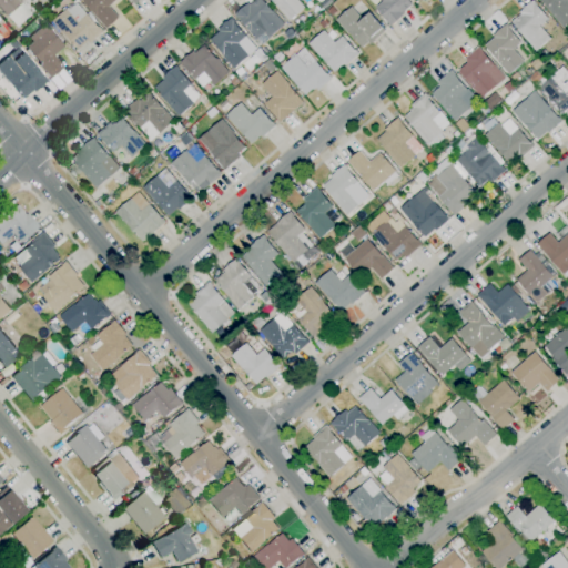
[(23,0),(6,16),(0,9),(0,0),(23,0)]
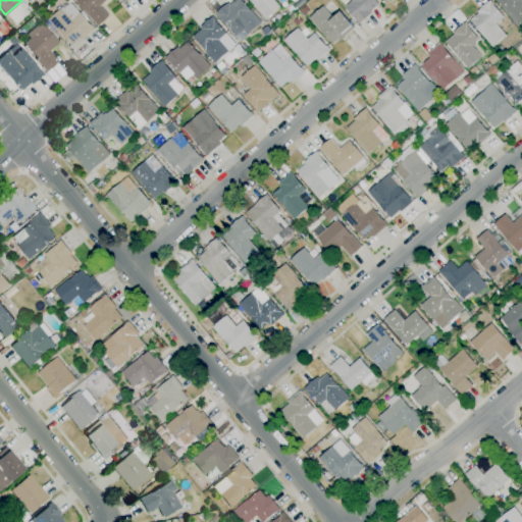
[(99,27),(88,14),(89,13),(76,0),(107,0),(101,6),(110,16),(99,27)]
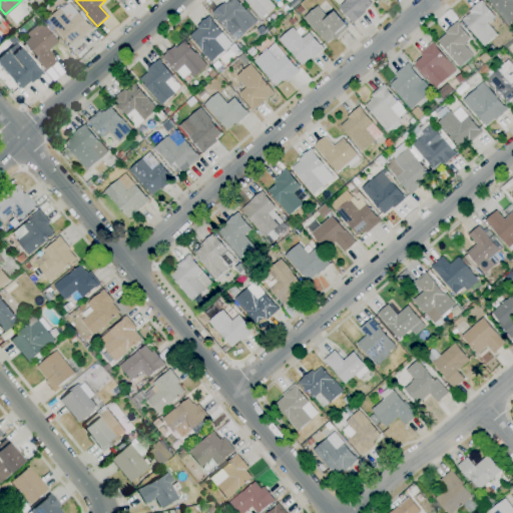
[(237,41),(233,36),(232,36),(226,29),(216,17),(215,17),(212,14),(225,3),(226,4),(230,0),(236,0),(246,10),(259,22),(237,41)]
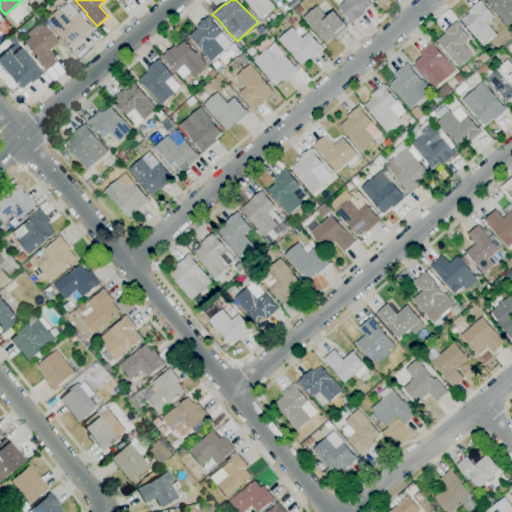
[(262,19),(250,6),(251,6),(246,0),(269,0),(275,7),(262,19)]
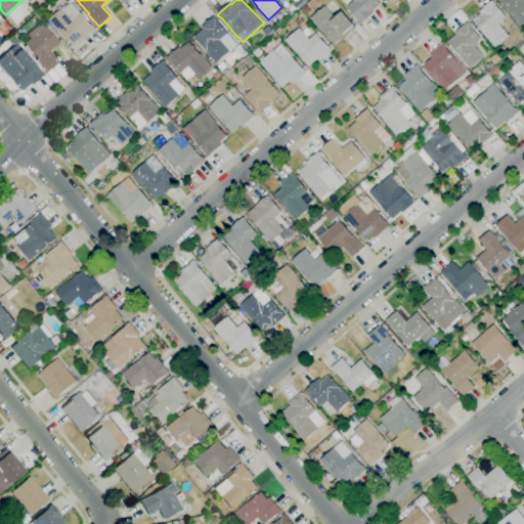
[(360,25),(357,20),(358,20),(347,7),(354,1),(353,0),(377,0),(381,4),(372,12),(374,13),(360,25)]
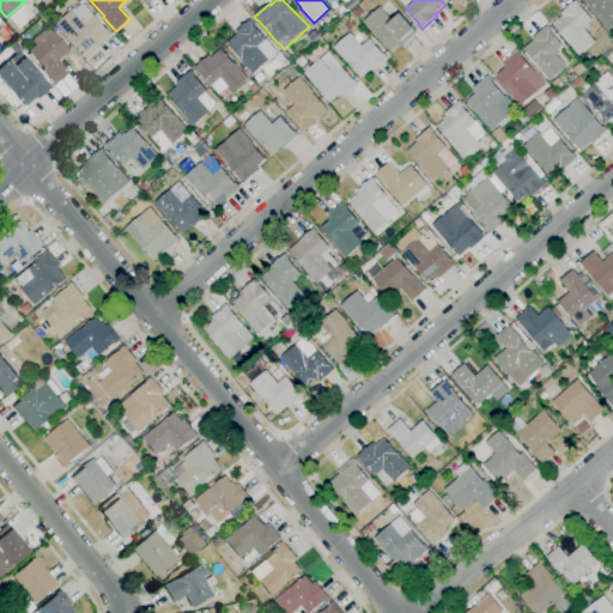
[(612,25),(608,30),(595,14),(596,13),(589,6),(588,6),(587,5),(588,5),(583,0),(612,0),(612,25)]
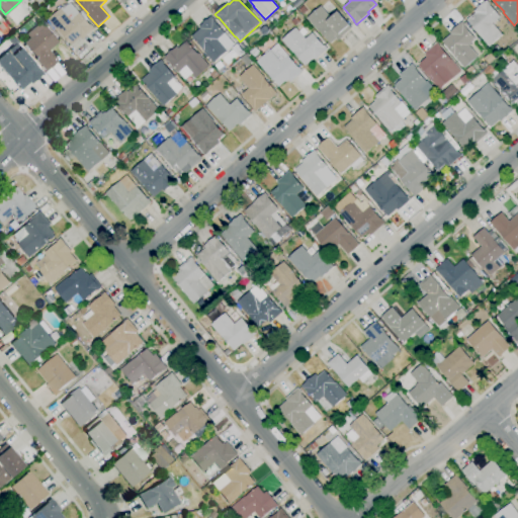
[(489,48),(479,34),(479,33),(467,20),(476,13),(475,11),(487,1),(501,17),(493,24),(503,35),(489,48)]
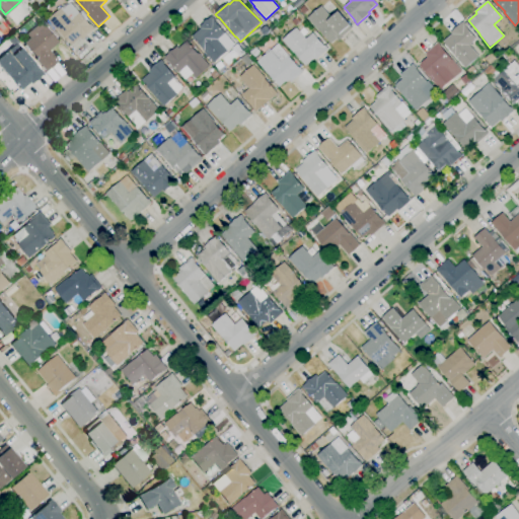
[(72,46),(61,32),(61,33),(50,19),(63,8),(64,9),(71,4),(79,13),(80,12),(95,29),(83,41),(81,38),(72,46)]
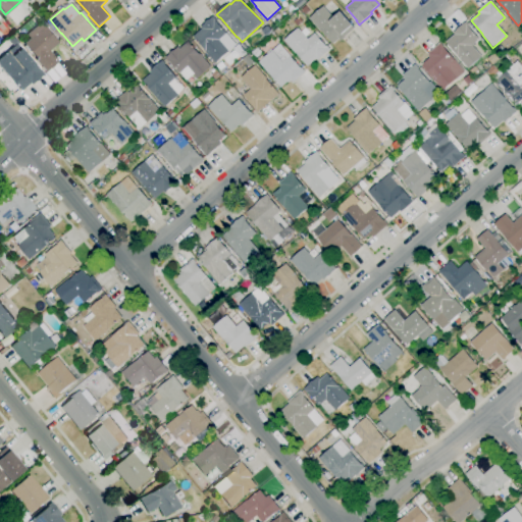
[(289,15),(283,11),(286,8),(291,5),(295,8),(289,15)]
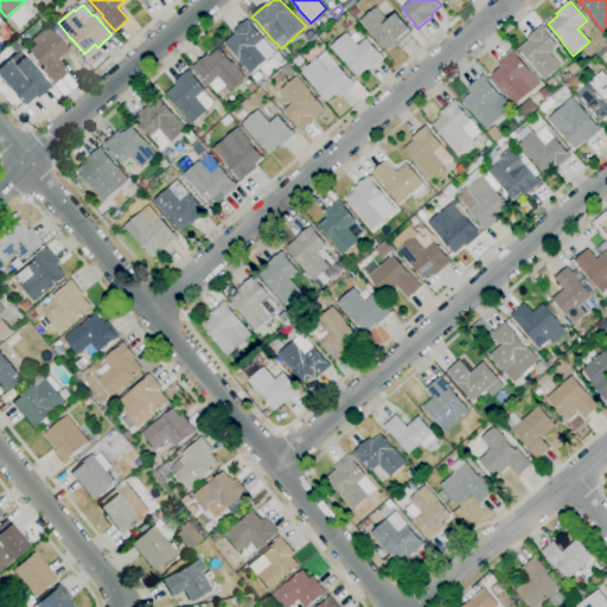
[(355,18),(350,12),(356,7),(360,13),(355,18)]
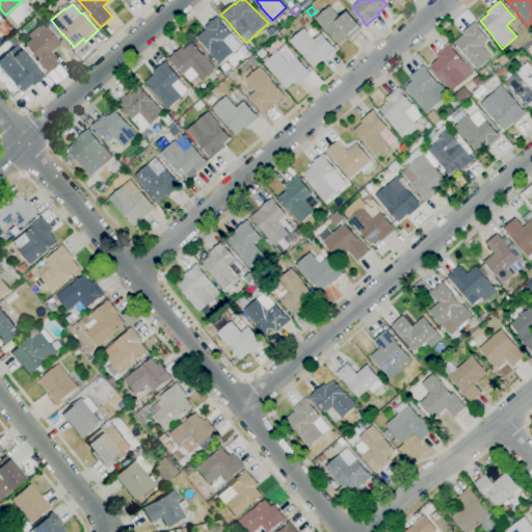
[(340,46),(335,38),(334,40),(333,38),(334,37),(328,31),(327,32),(316,19),(329,6),(340,19),(348,12),(363,29),(351,38),(352,40),(350,41),(349,41),(347,42),(346,41),(340,46)]
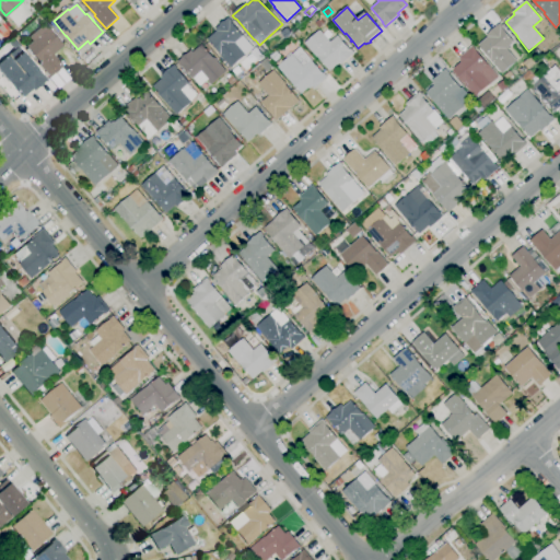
[(233,68),(220,54),(221,54),(208,39),(217,31),(216,30),(221,25),(220,25),(223,22),(224,23),(229,19),(233,22),(232,23),(244,36),(236,43),(247,55),(233,68)]
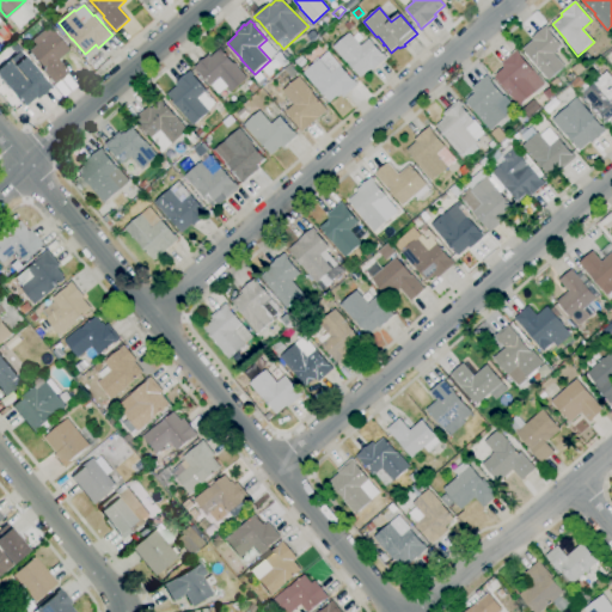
[(349,32),(344,26),(350,22),(355,26),(349,32)]
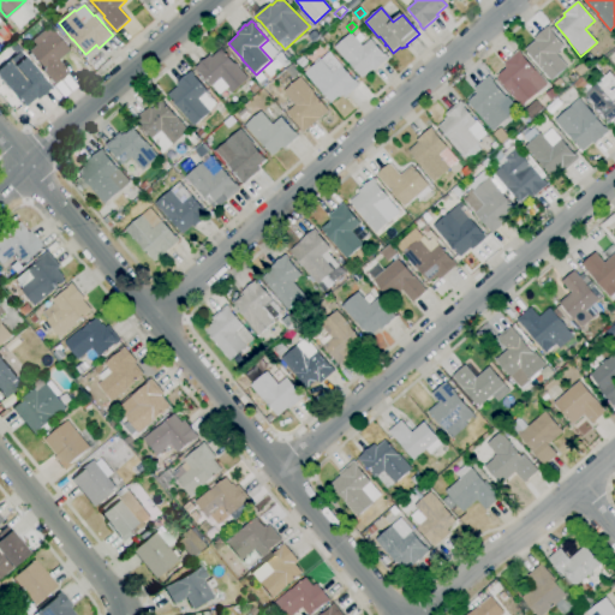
[(54,84),(42,70),(43,69),(29,51),(35,46),(31,40),(49,25),(70,51),(59,60),(69,72),(54,84)]
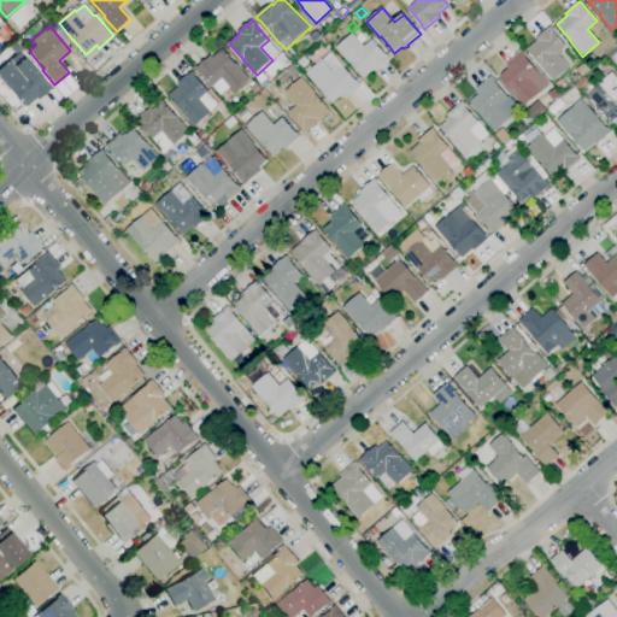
[(553,82),(540,66),(541,65),(528,50),(538,41),(536,39),(551,27),(568,46),(558,54),(570,68),(553,82)]
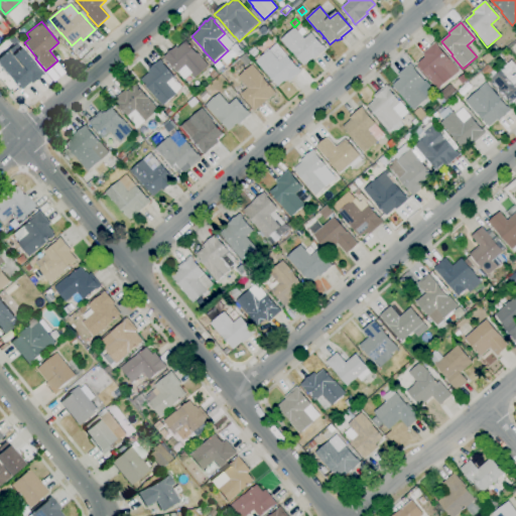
[(263,36),(259,31),(265,26),(269,31),(263,36)]
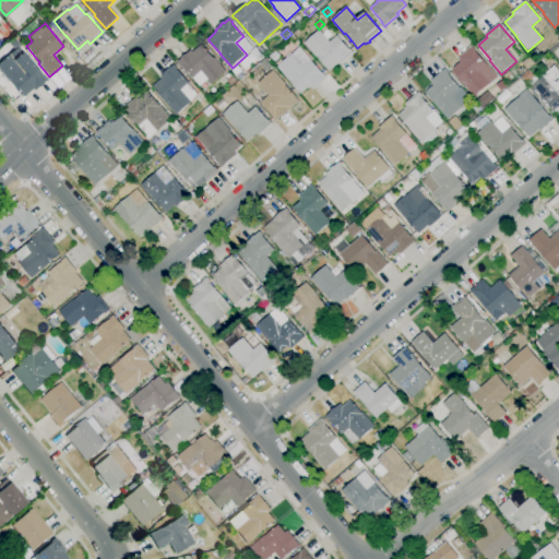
[(330,71),(324,64),(323,66),(322,63),(323,63),(318,57),(317,58),(305,44),(320,31),(330,43),(337,36),(349,50),(351,49),(354,54),(341,64),(339,63),(330,71)]
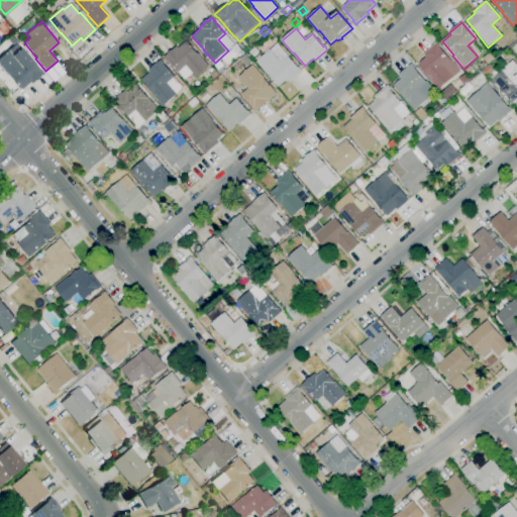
[(186,80),(169,61),(168,62),(164,58),(170,54),(169,53),(172,50),(173,50),(177,47),(178,48),(187,41),(209,67),(196,79),(192,75),(186,80)]
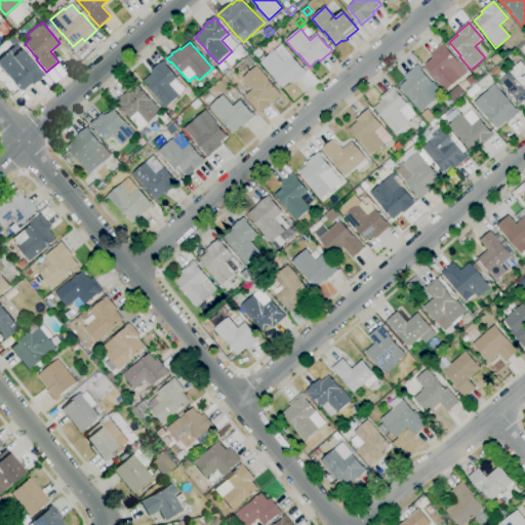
[(23,91),(10,77),(9,78),(0,67),(0,56),(16,43),(44,75),(32,85),(31,83),(23,91)]
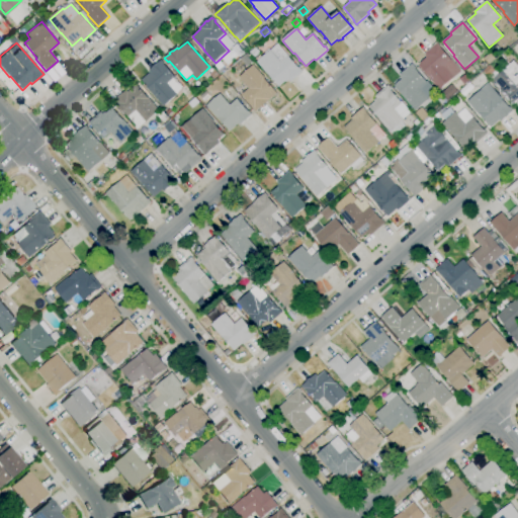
[(440,90),(419,65),(426,58),(425,57),(427,56),(425,54),(437,42),(461,71),(440,90)]
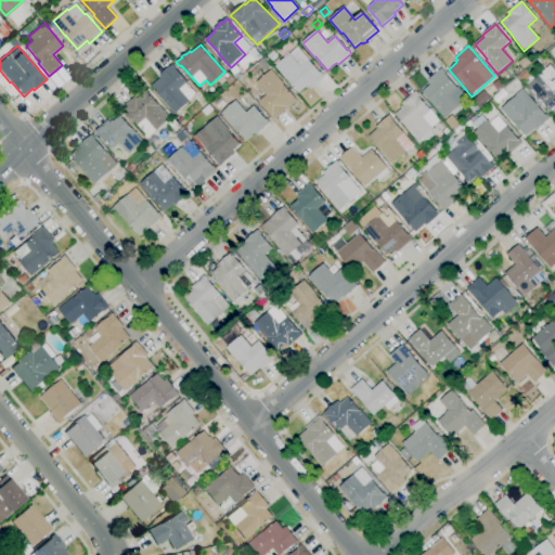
[(257,62),(248,53),(254,48),(262,56),(257,62)]
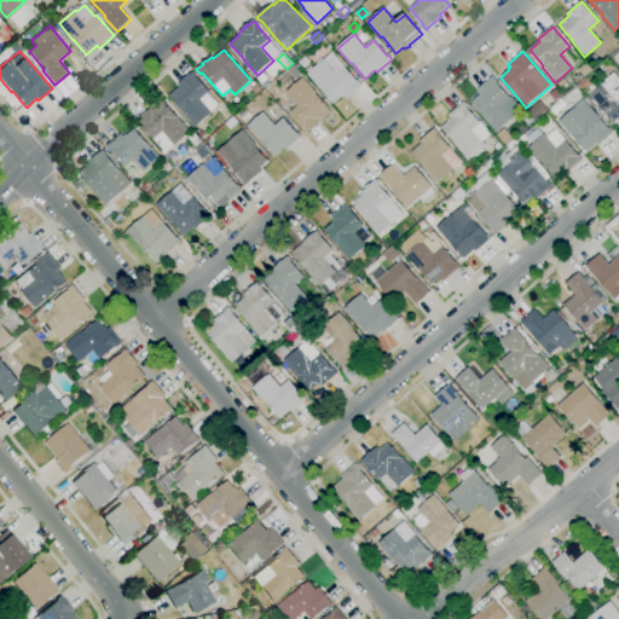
[(593,67),(588,61),(594,55),(600,61),(593,67)]
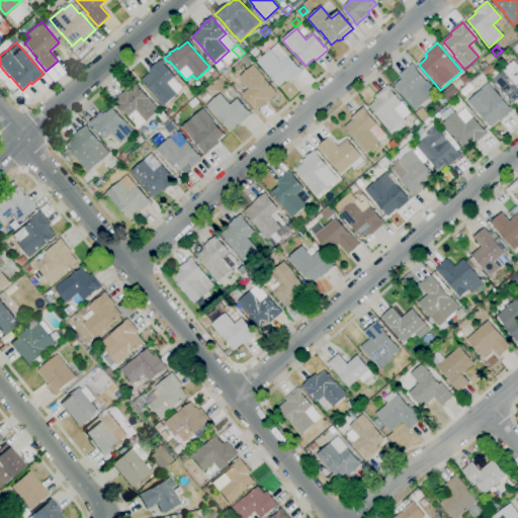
[(279,87),(276,83),(275,84),(274,82),(275,81),(269,75),(257,62),(270,51),(280,62),(288,56),(303,72),(291,83),(289,80),(286,82),(285,81),(279,87)]
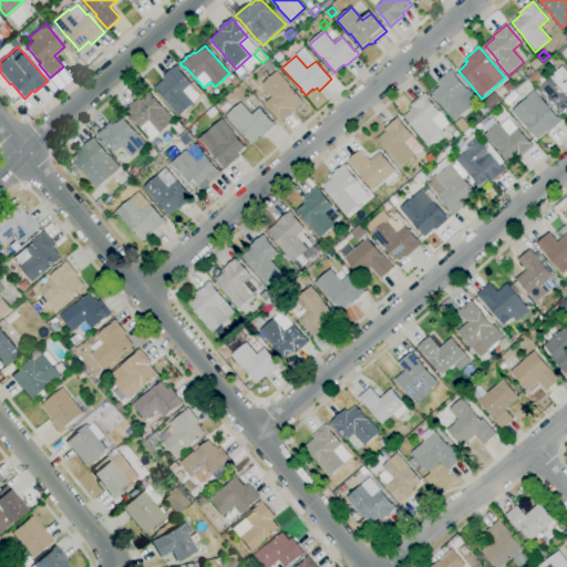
[(536,71),(531,63),(537,58),(543,64),(536,71)]
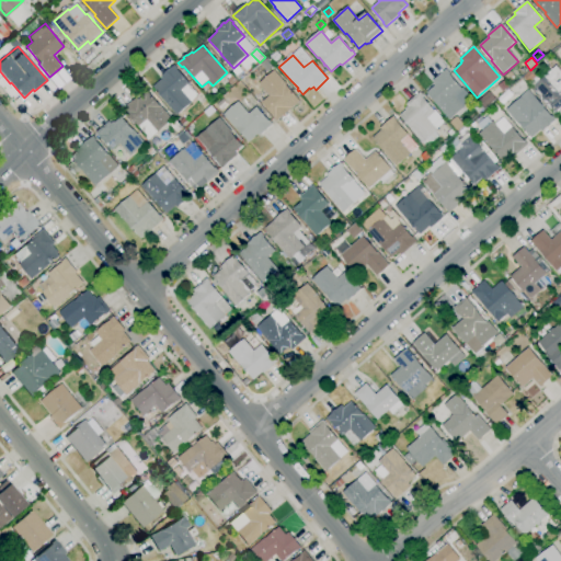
[(176,115),(165,101),(155,87),(163,79),(161,77),(174,66),(198,95),(192,102),(193,103),(176,115)]
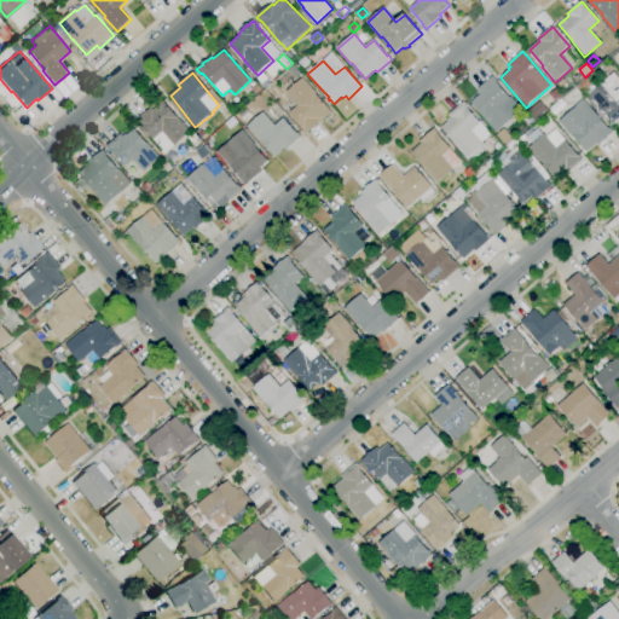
[(265,87),(258,79),(264,74),(268,80),(266,81),(268,85),(265,87)]
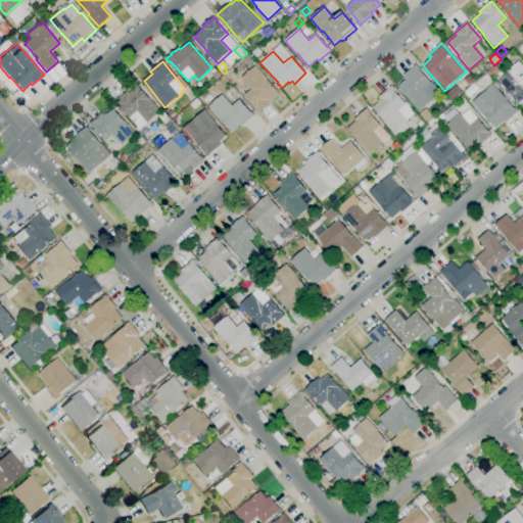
[(419,112),(408,99),(409,98),(402,92),(398,87),(406,80),(405,79),(406,78),(403,76),(417,64),(421,69),(420,69),(431,83),(430,84),(438,95),(433,99),(434,100),(419,112)]
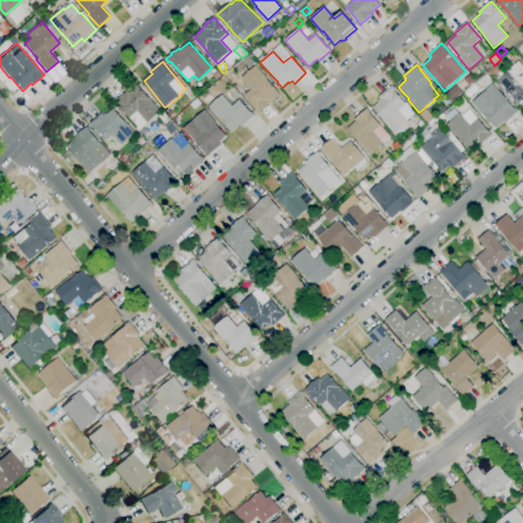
[(258,113),(255,109),(256,108),(245,95),(251,90),(242,79),(256,65),(281,94),(273,101),(272,101),(258,113)]
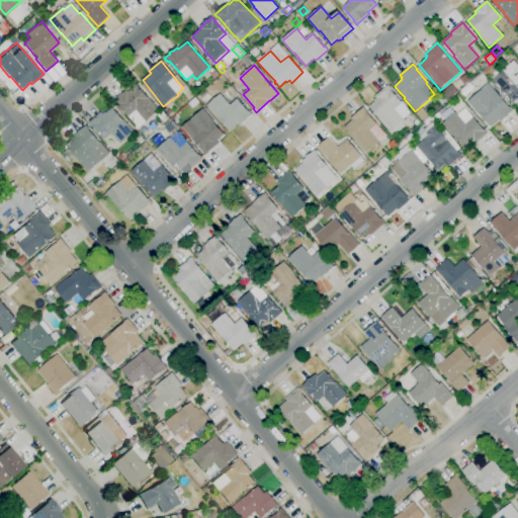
[(517,107),(501,88),(498,90),(490,81),(493,78),(491,76),(490,78),(484,71),(491,65),(496,71),(495,72),(498,76),(507,68),(517,79),(517,78),(517,107)]
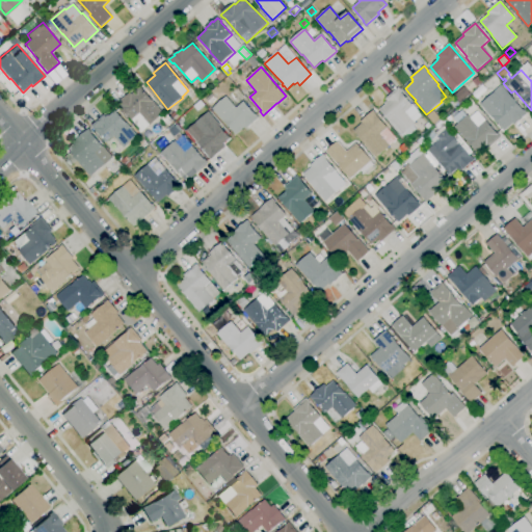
[(484,79),(479,72),(484,68),(489,75),(484,79)]
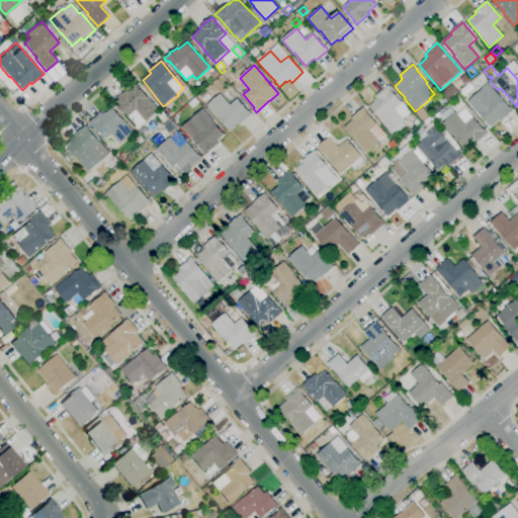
[(214,79),(210,74),(216,70),(220,75),(214,79)]
